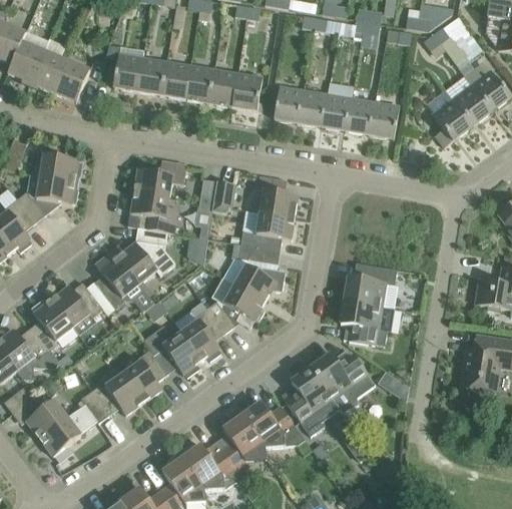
[(78,3),(70,0),(67,0),(62,10),(73,15),(78,3)]
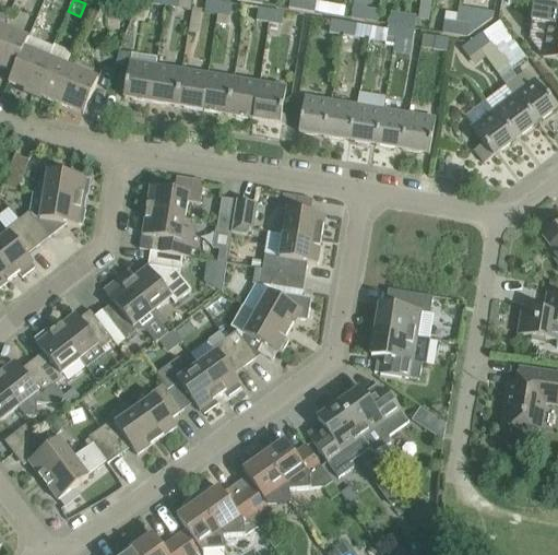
[(128,1),(125,0),(110,0),(108,7),(122,13),(128,1)]
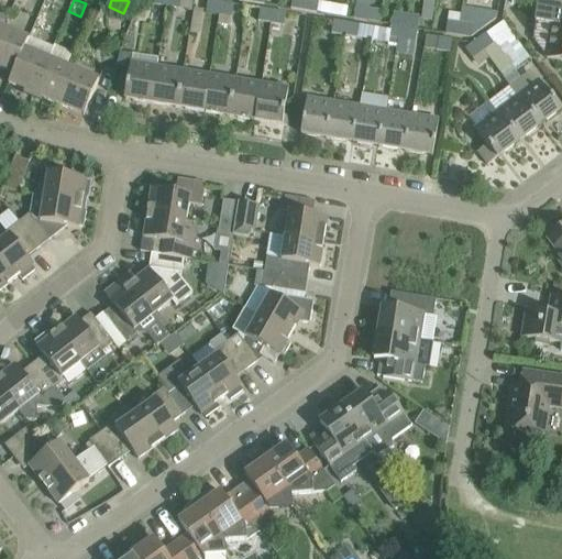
[(204,0),(202,8),(216,10),(218,0),(204,0)]
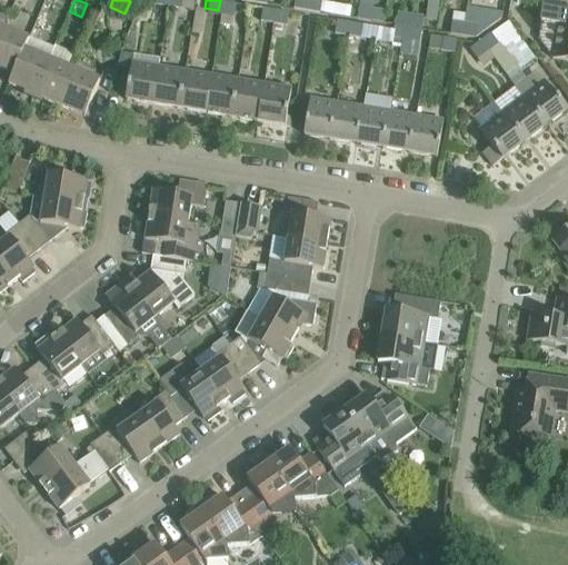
[(233,1),(227,0),(220,0),(218,10),(231,12),(233,1)]
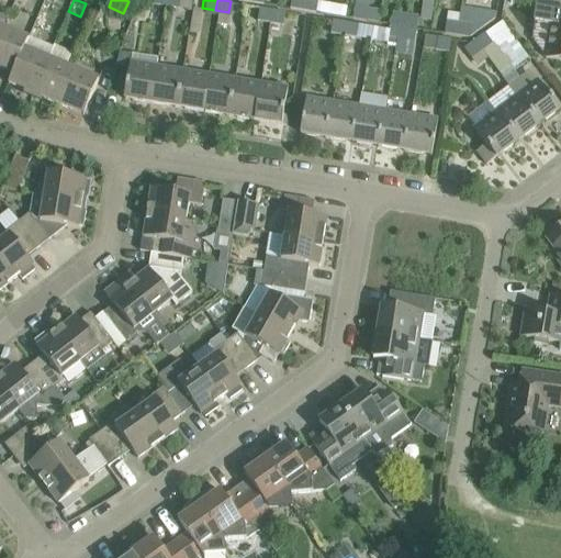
[(302,0),(301,7),(314,9),(315,0),(302,0)]
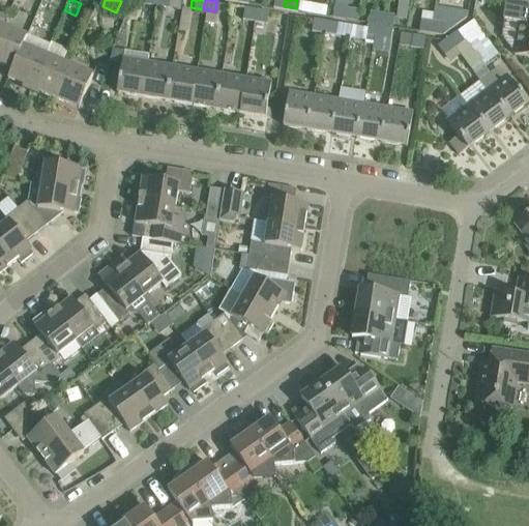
[(504,0),(502,18),(520,21),(515,52),(528,54),(528,0),(504,0)]
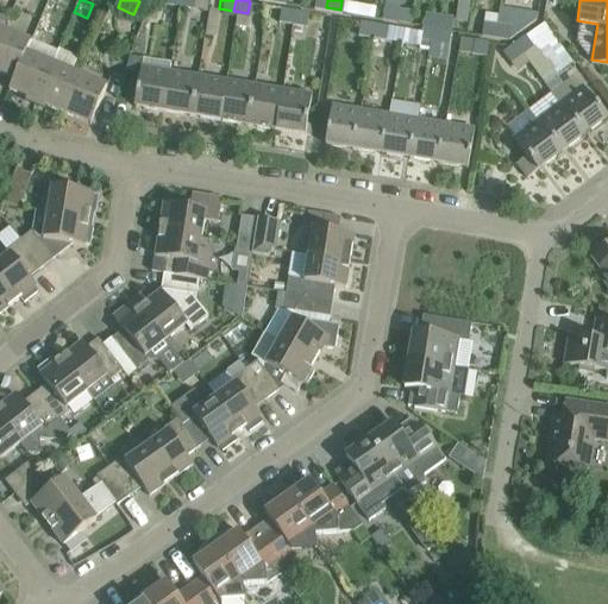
[(399,5),(384,2),(382,17),(396,19),(399,5)]
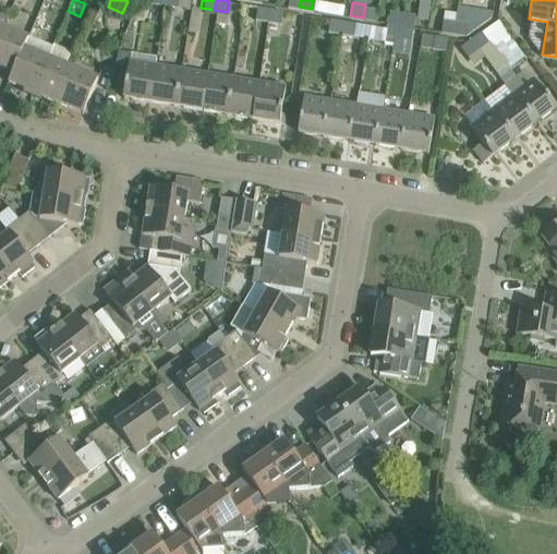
[(257,5),(255,16),(267,19),(269,8),(257,5)]
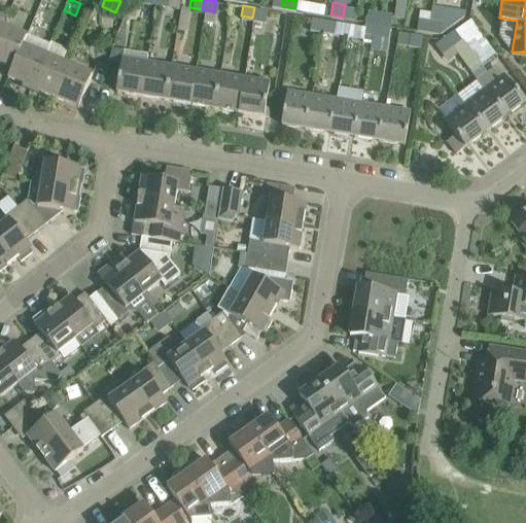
[(265,8),(254,7),(252,18),(264,19),(265,8)]
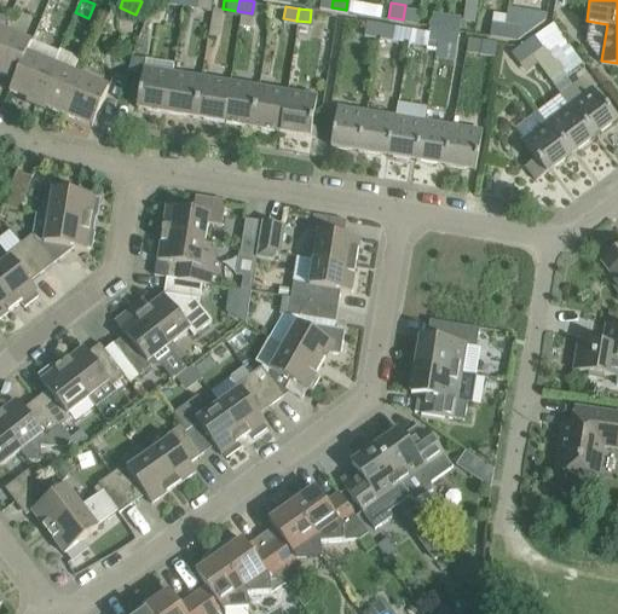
[(445,11),(431,9),(428,27),(442,29),(445,11)]
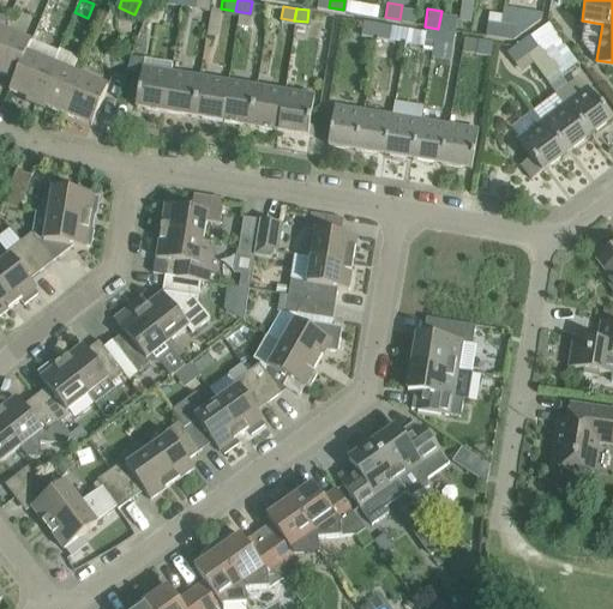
[(456,13),(442,11),(438,29),(452,31),(456,13)]
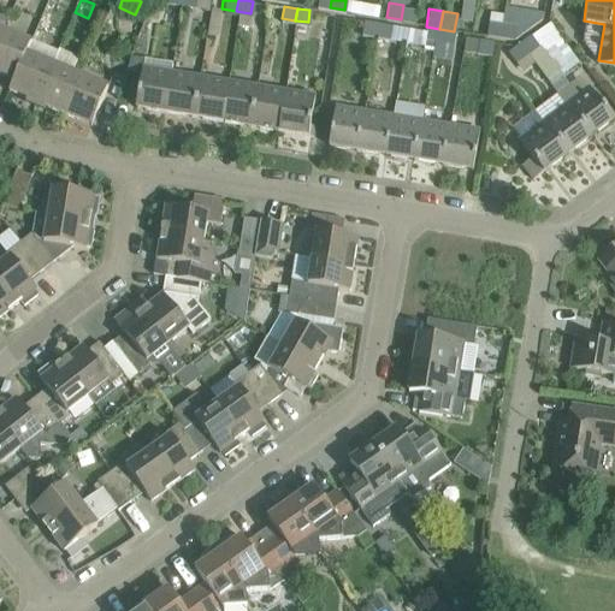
[(502,21),(500,34),(514,36),(518,12),(503,11),(502,21)]
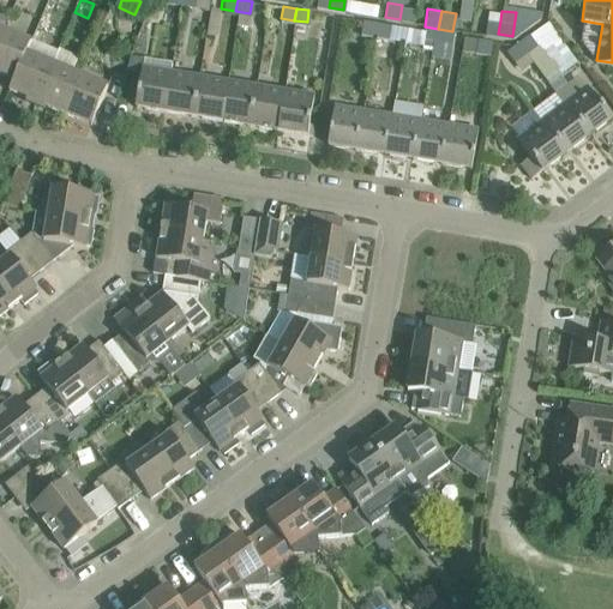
[(377,20),(361,18),(360,31),(374,34),(377,20)]
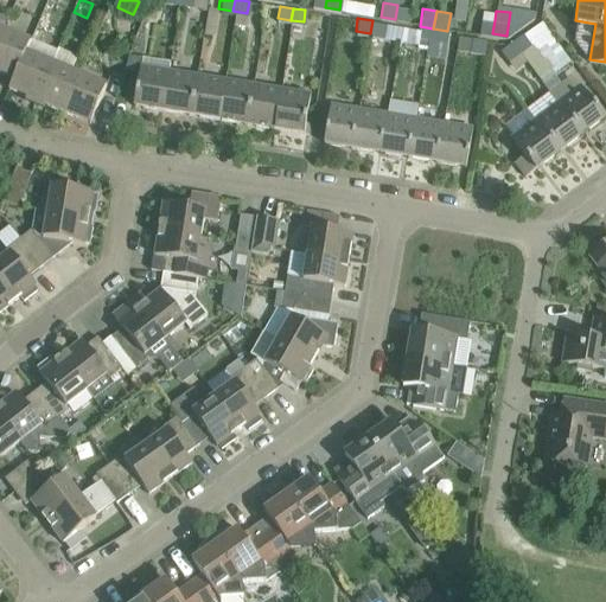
[(495,20),(480,18),(478,31),(492,33),(495,20)]
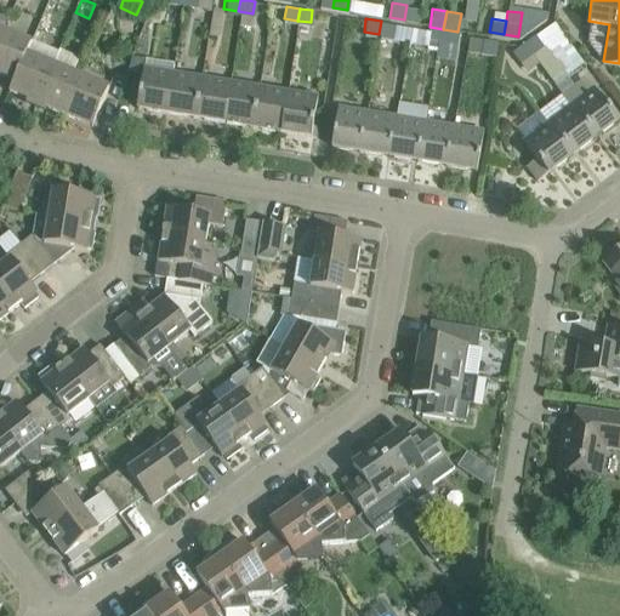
[(534,32),(523,40),(532,51),(555,81),(584,60),(555,20),(535,34),(534,32)]
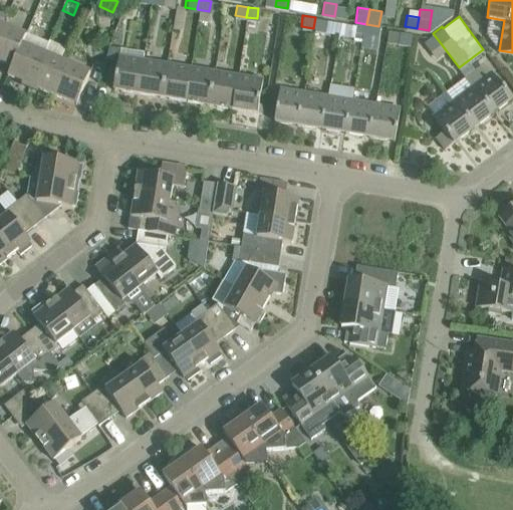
[(327,19),(315,17),(313,28),(325,30),(327,19)]
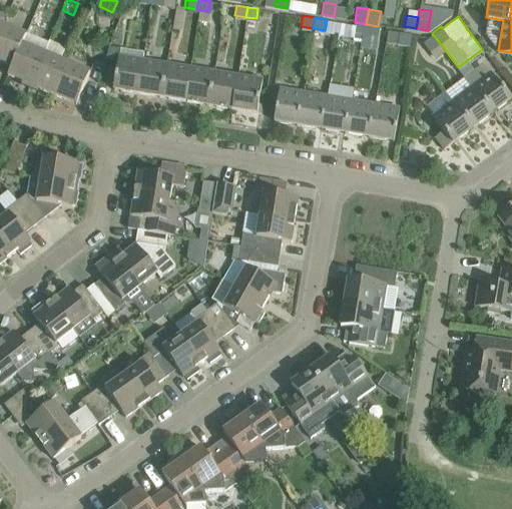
[(366,24),(355,22),(353,32),(365,34),(366,24)]
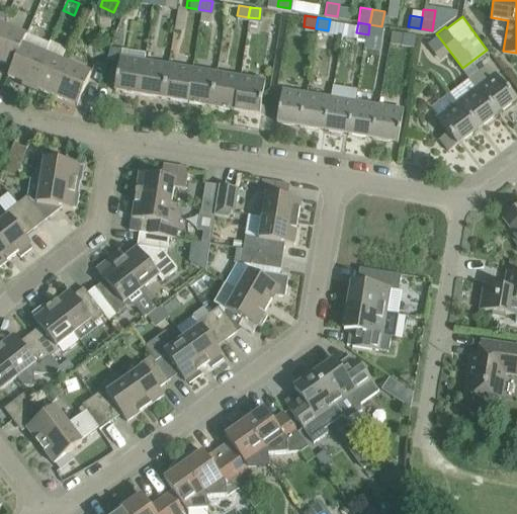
[(0,59),(11,65),(21,43),(25,33),(3,23),(0,30),(0,59)]
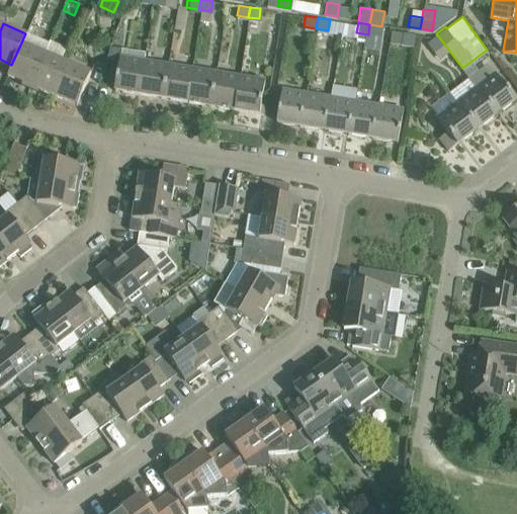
[(381,26),(369,24),(368,34),(380,36),(381,26)]
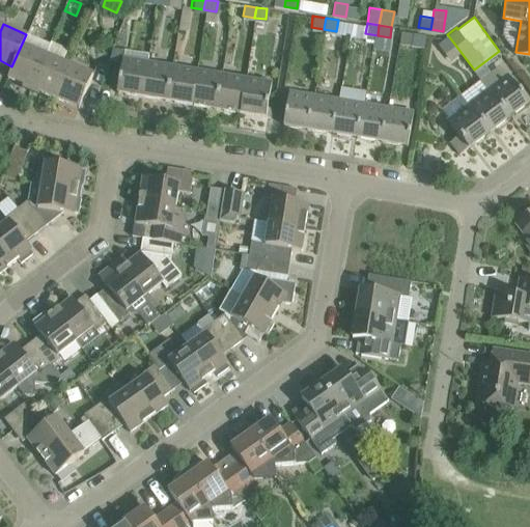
[(7,76),(31,86),(45,53),(50,42),(27,31),(26,34),(22,44),(11,66),(7,76)]
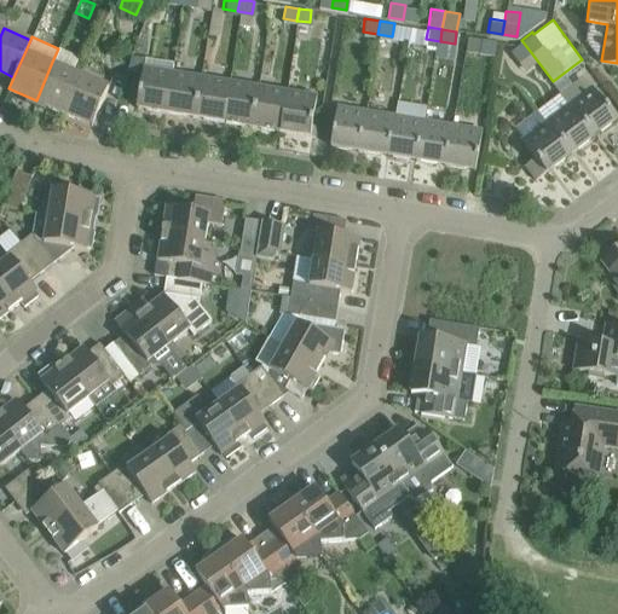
[(496,40),(481,38),(479,52),(494,54),(496,40)]
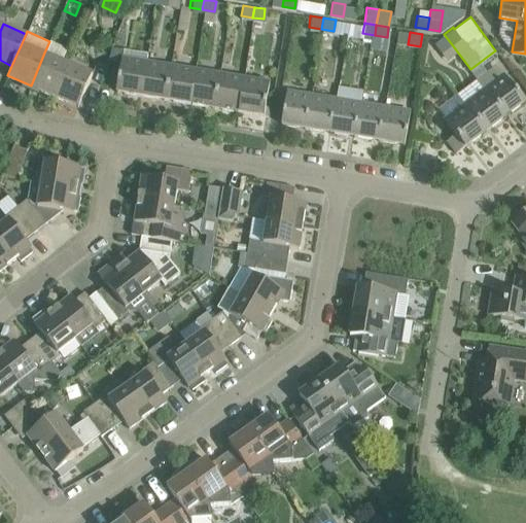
[(444,34),(434,41),(442,50),(451,43),(444,34)]
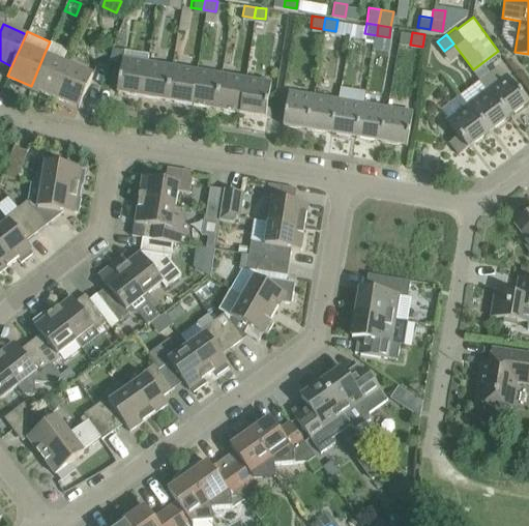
[(31,86),(55,95),(68,62),(62,60),(67,47),(51,39),(50,41),(45,53),(31,86)]
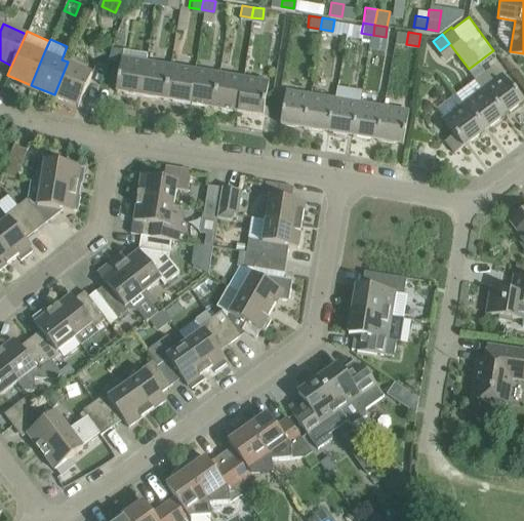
[(147,51),(122,47),(116,89),(140,93),(146,59),(147,51)]
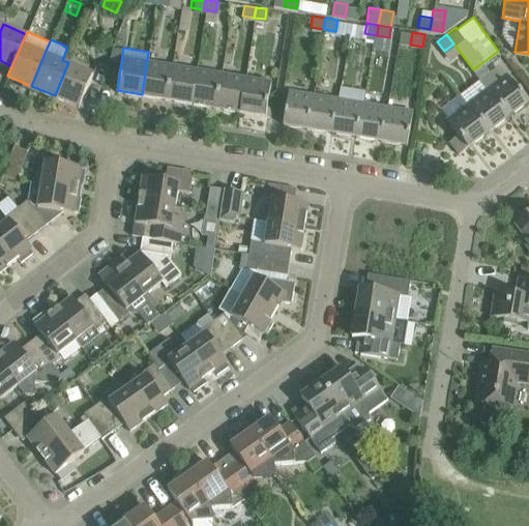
[(142,94),(168,98),(173,64),(147,60),(142,94)]
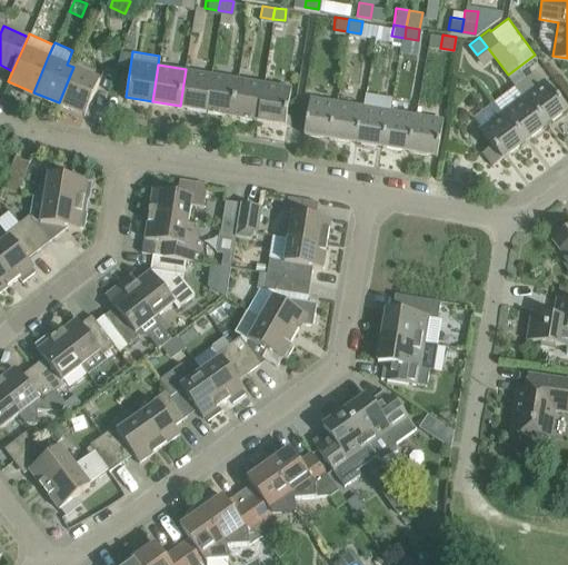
[(73,67),(59,102),(85,112),(99,78),(73,67)]
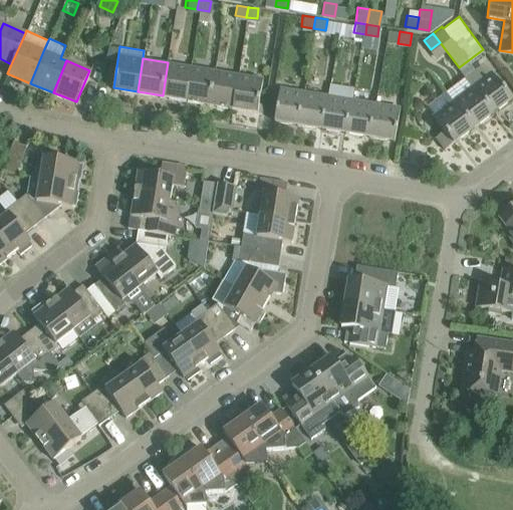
[(191,66),(168,62),(163,95),(185,99),(191,66)]
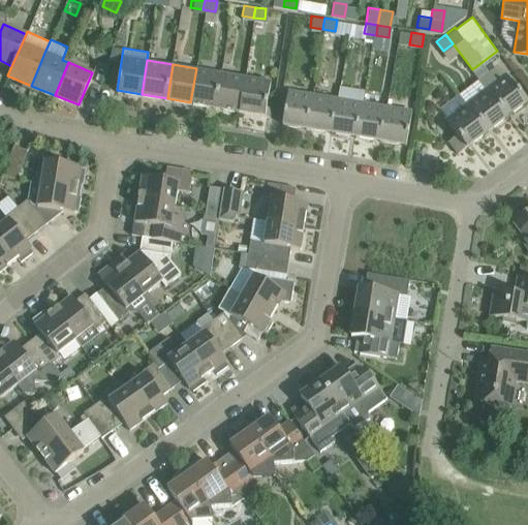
[(220,71),(196,68),(190,102),(215,105),(220,71)]
